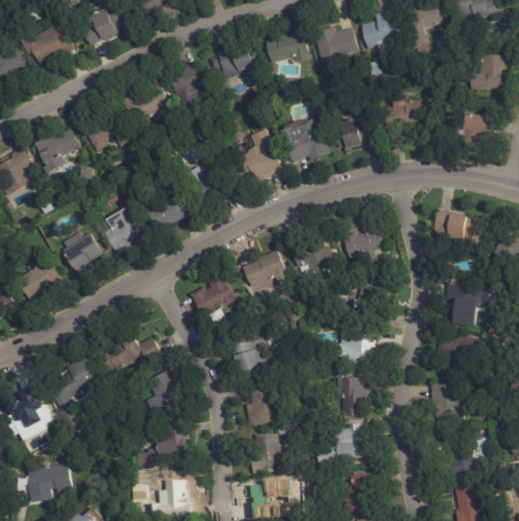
[(177,0),(174,1),(164,4),(167,9),(149,16),(142,0),(177,0)]
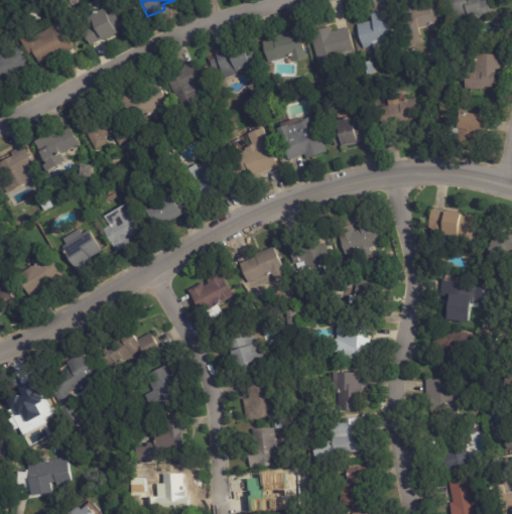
[(430,23),(421,25),(424,41),(410,44),(403,8),(419,5),(418,0),(439,0),(444,20),(430,23)]
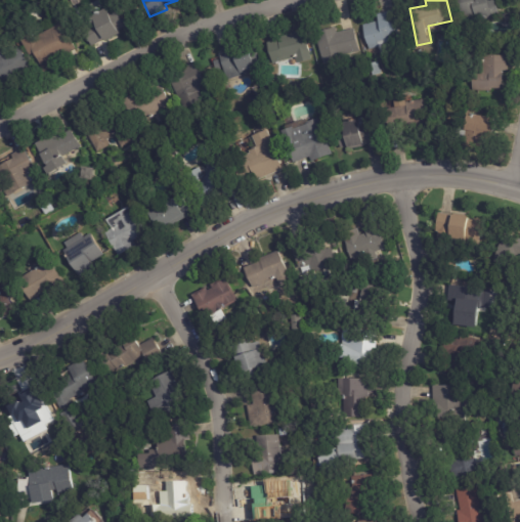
[(495,0),(499,12),(499,13),(462,23),(456,0),(495,0)]
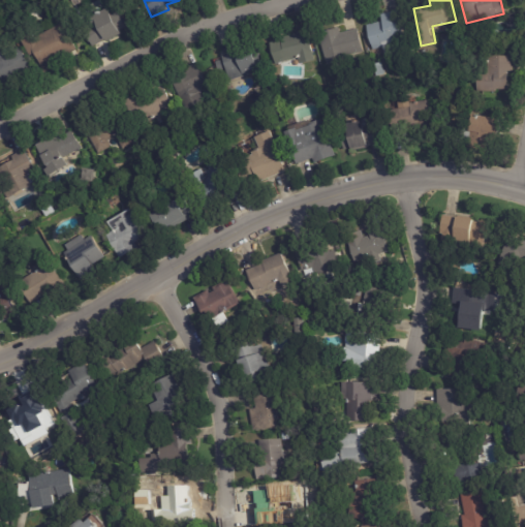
[(102,40),(93,44),(84,27),(96,21),(94,14),(99,12),(98,11),(110,6),(114,13),(119,10),(126,26),(121,29),(122,32),(106,40),(105,38),(102,40)]
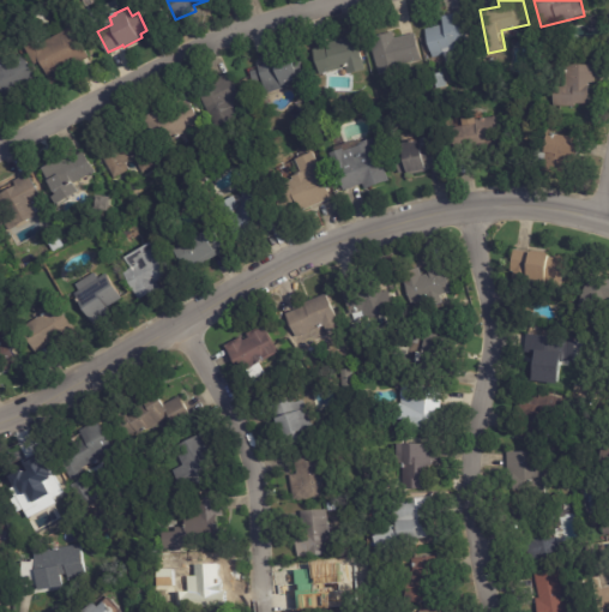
[(460,59),(444,64),(441,54),(430,57),(423,28),(441,23),(440,16),(460,10),(469,43),(462,46),(465,58),(460,59)]
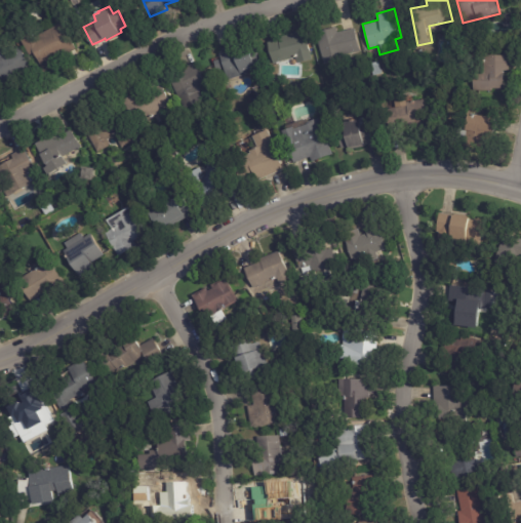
[(72,50),(61,56),(63,61),(44,70),(36,52),(30,55),(22,39),(34,33),(36,36),(64,23),(76,48),(72,50)]
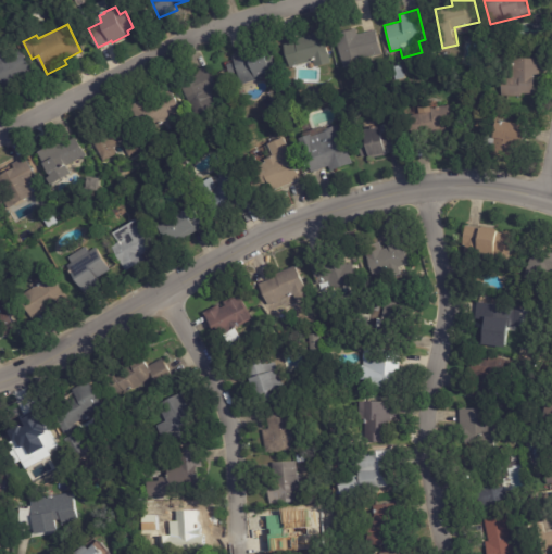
[(369,55),(353,60),(354,63),(341,66),(335,34),(356,29),(356,33),(375,28),(380,53),(369,55)]
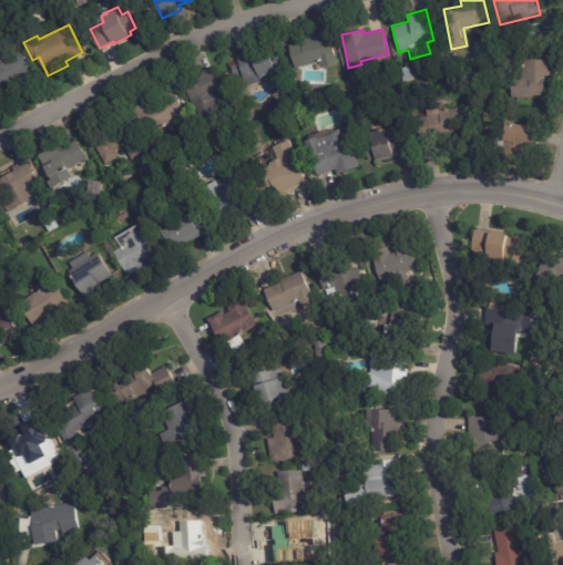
[(319,68),(318,68),(317,61),(294,67),(288,44),(300,41),(299,38),(328,31),(336,63),(319,68)]
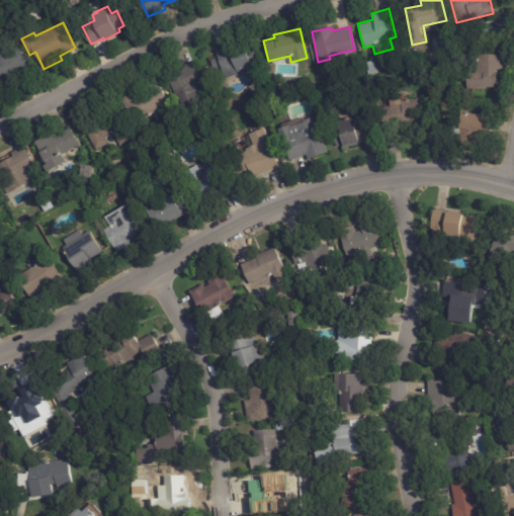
[(253,60),(250,61),(252,69),(246,71),(246,72),(243,73),(243,72),(223,77),(216,52),(233,47),(234,49),(251,43),(256,59),(253,60)]
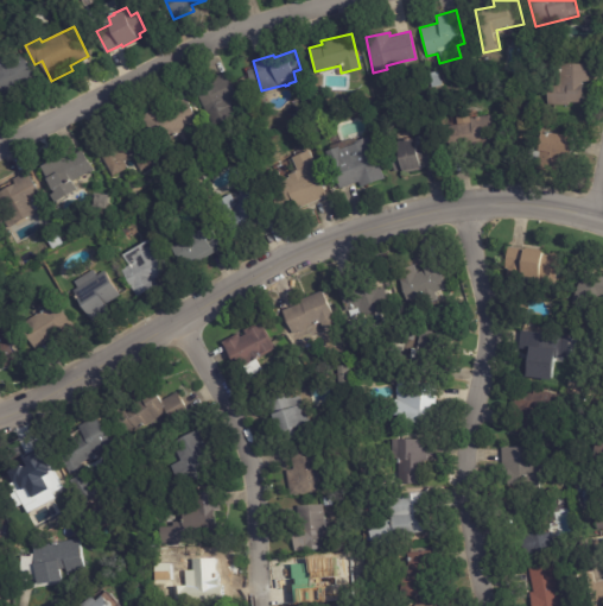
[(30,76),(21,81),(24,86),(1,98),(0,95),(0,57),(8,54),(11,60),(24,54),(35,74),(30,76)]
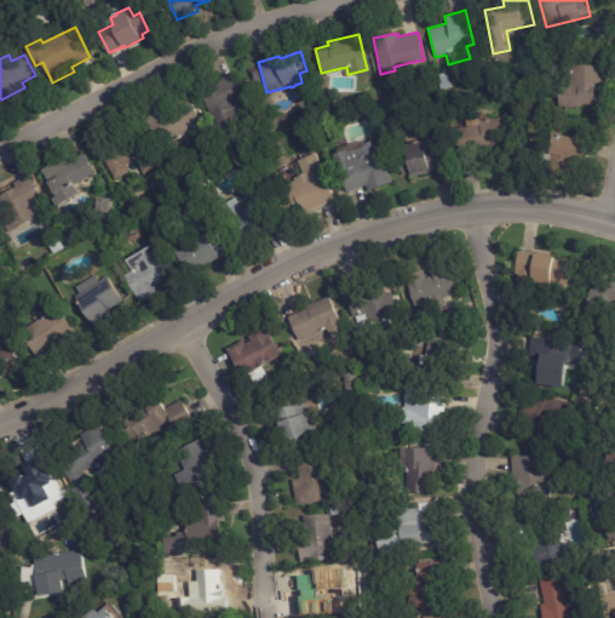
[(599,66),(598,83),(592,81),(592,106),(558,104),(559,84),(570,84),(570,63),(599,64),(599,66)]
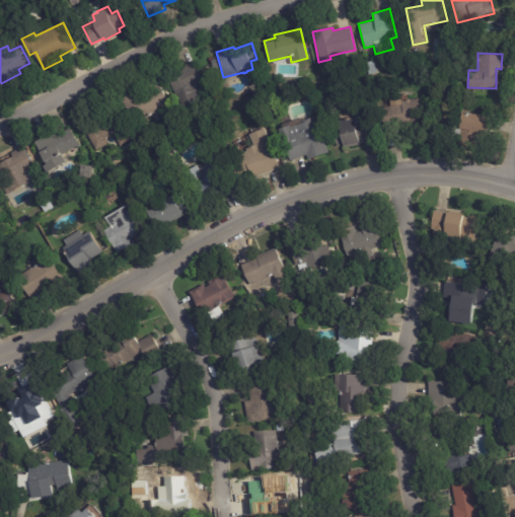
[(201,85),(195,88),(199,98),(180,106),(167,77),(184,70),(181,65),(194,60),(205,83),(201,85)]
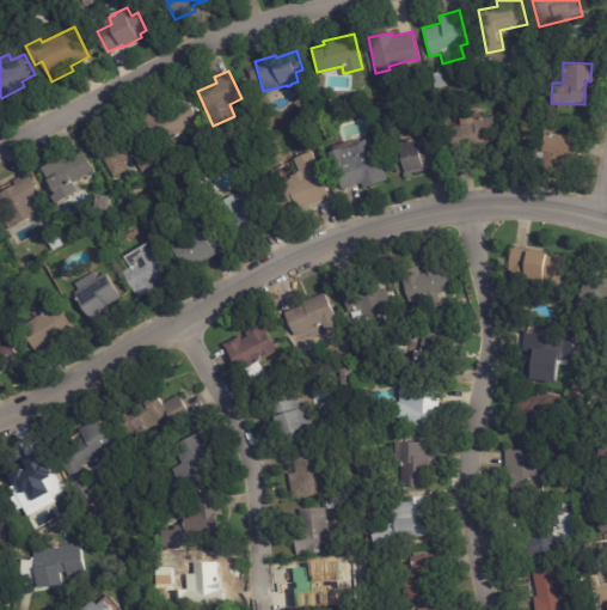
[(191,107),(198,122),(159,144),(145,115),(166,104),(169,109),(188,99),(191,107)]
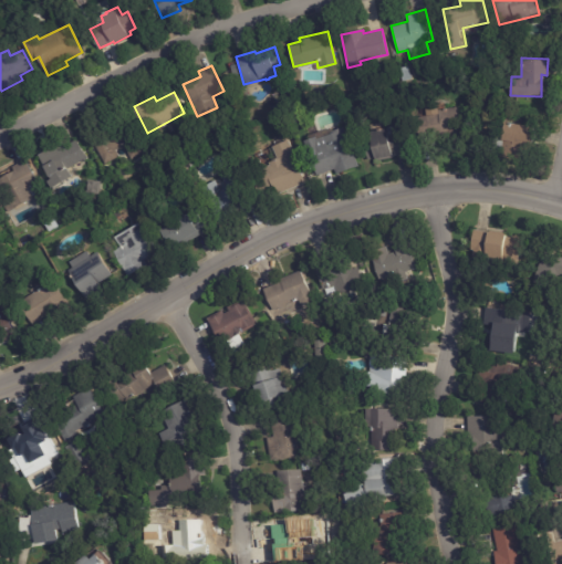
[(429,131),(419,133),(417,117),(433,115),(432,108),(448,106),(448,107),(451,107),(451,108),(461,107),(466,137),(447,139),(446,132),(430,134),(430,131),(429,131)]
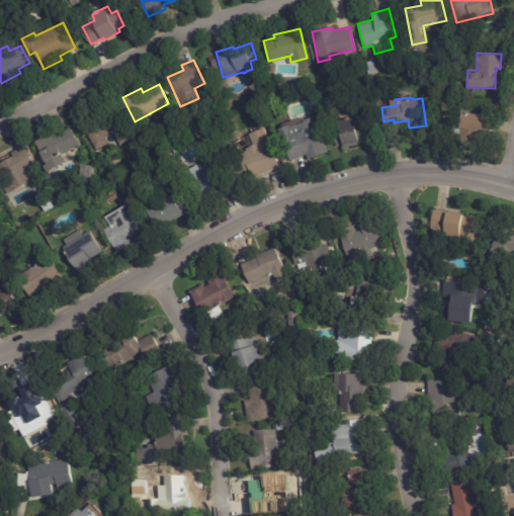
[(104,145),(95,150),(80,121),(114,103),(133,138),(117,146),(113,140),(104,145)]
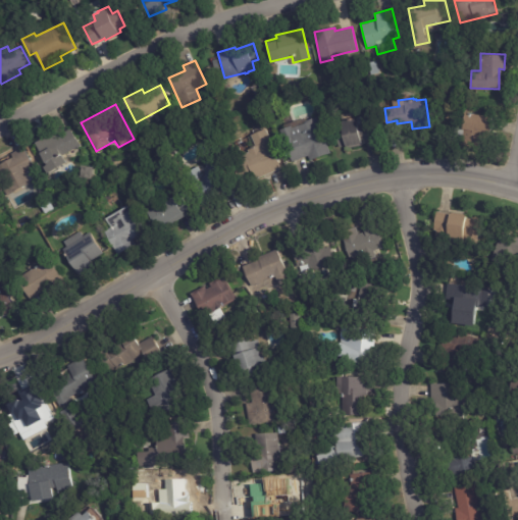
[(497,118),(494,139),(482,137),(481,140),(457,136),(460,117),(469,118),(470,112),(497,117),(497,118)]
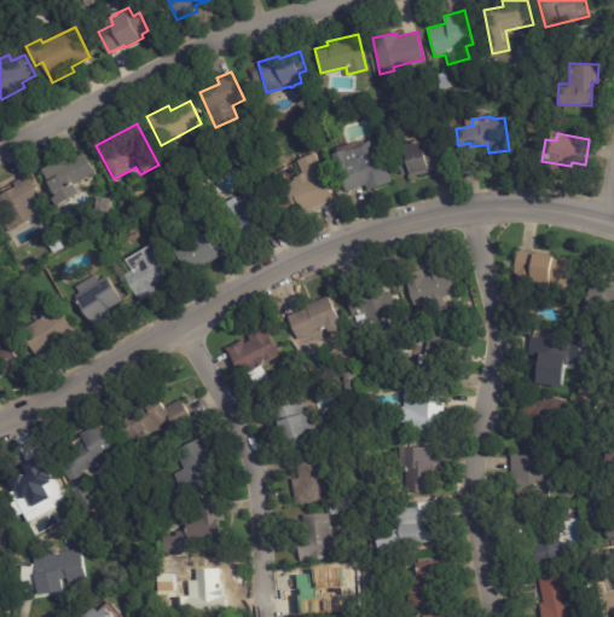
[(364,139),(365,143),(376,138),(392,179),(366,189),(364,183),(346,190),(343,183),(337,185),(334,174),(340,172),(332,154),(340,151),(339,148),(363,138),(364,139)]
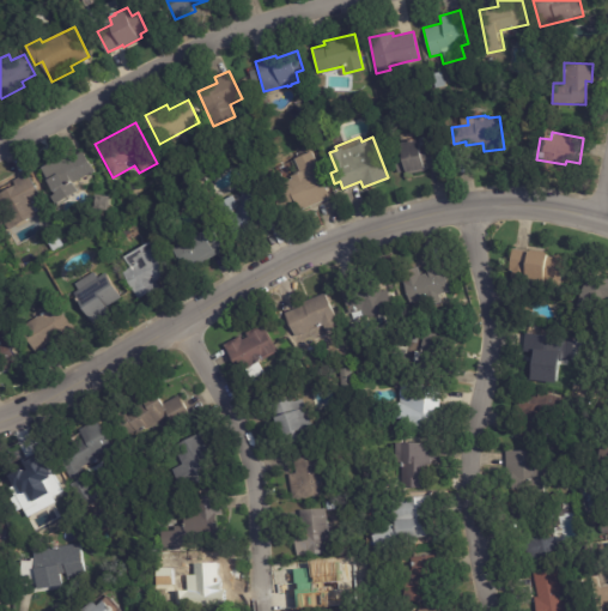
[(427,146),(441,144),(445,163),(406,173),(399,141),(420,137),(423,147),(427,146)]
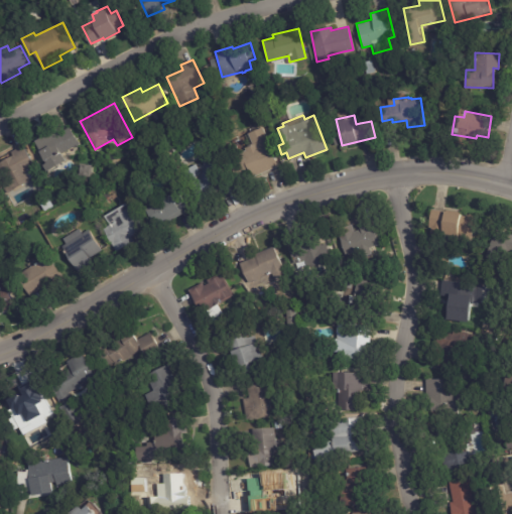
[(68,148),(61,151),(68,162),(47,173),(44,165),(47,164),(34,140),(53,130),(55,133),(69,126),(78,143),(68,148)]
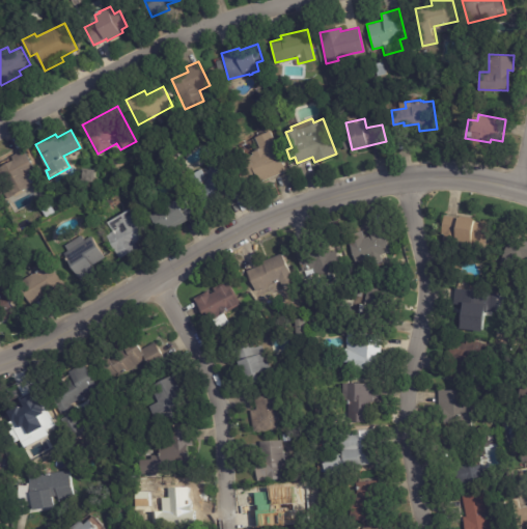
[(279,171),(269,175),(267,168),(250,175),(242,157),(253,152),(252,150),(260,147),(255,136),(270,130),(286,168),(279,171)]
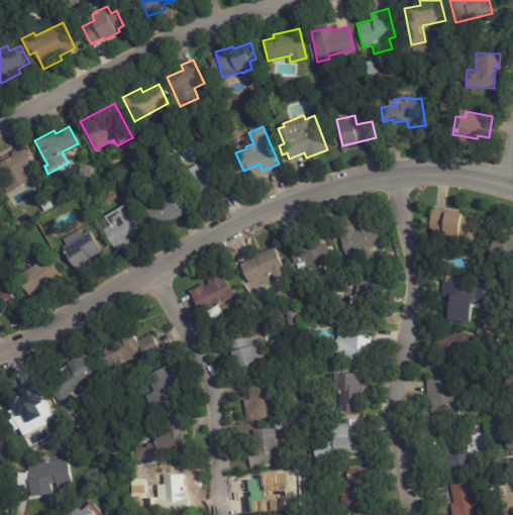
[(32,169),(25,173),(29,181),(10,191),(0,170),(0,157),(23,145),(35,169),(32,169)]
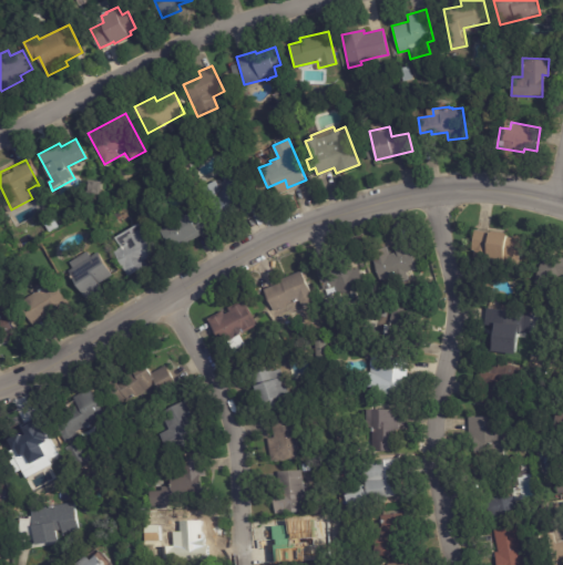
[(248,205),(223,218),(206,186),(216,181),(219,186),(225,183),(222,177),(234,171),(241,183),(243,182),(254,202),(248,205)]
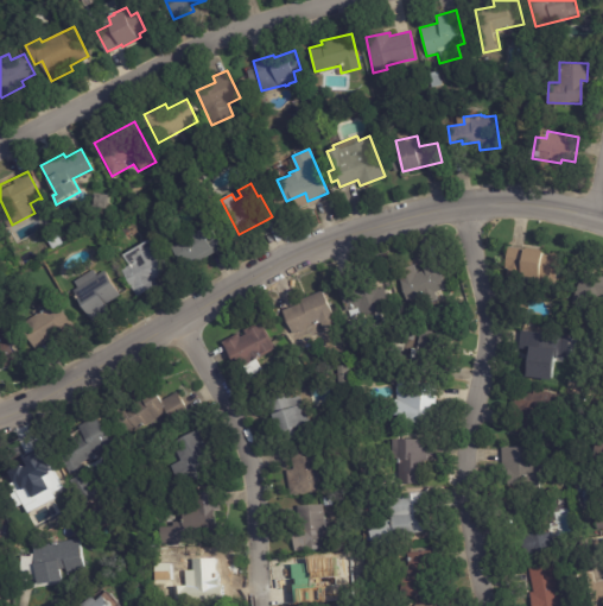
[(216,246),(182,265),(171,246),(217,220),(228,240),(216,246)]
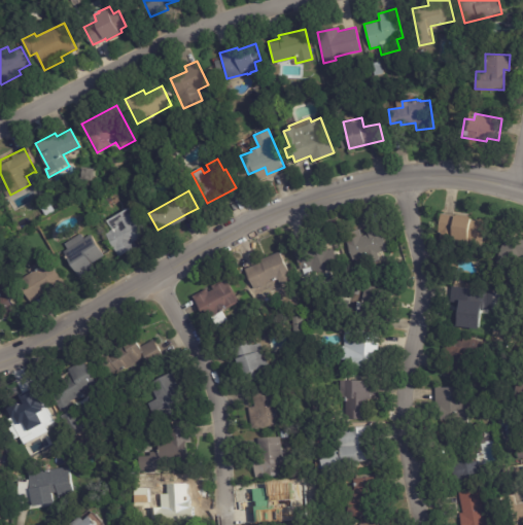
[(146,234),(134,240),(136,244),(117,254),(106,233),(113,229),(109,221),(136,207),(149,232),(146,234)]
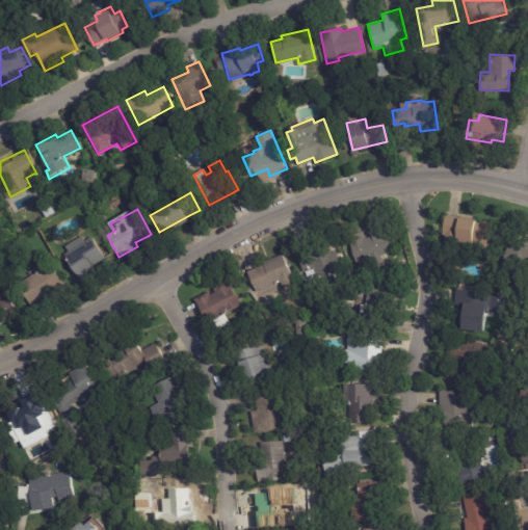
[(443,214),(470,218),(470,221),(477,221),(477,220),(487,221),(483,249),(458,246),(458,244),(436,241),(440,214),(443,214)]
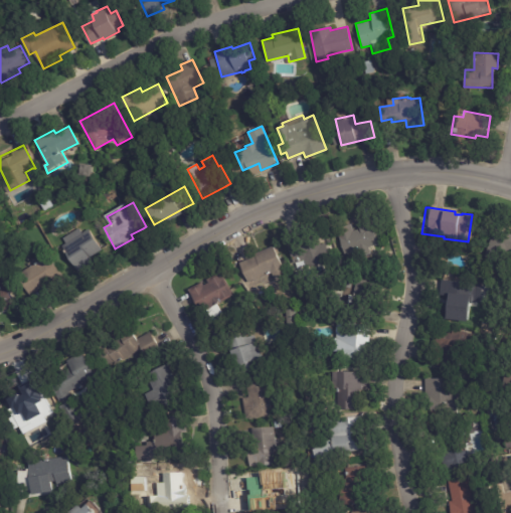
[(340,252),(332,227),(347,222),(349,229),(355,227),(353,222),(366,218),(374,241),(364,244),(367,252),(356,255),(353,248),(340,252)]
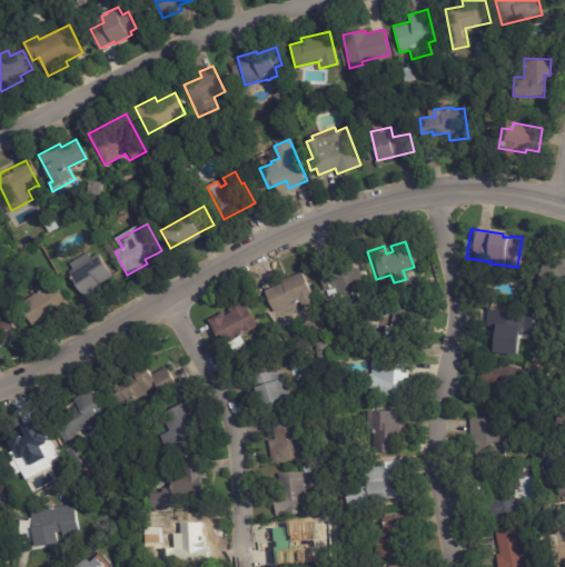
[(557,255),(562,257),(564,252),(564,284),(533,272),(541,249),(557,255)]
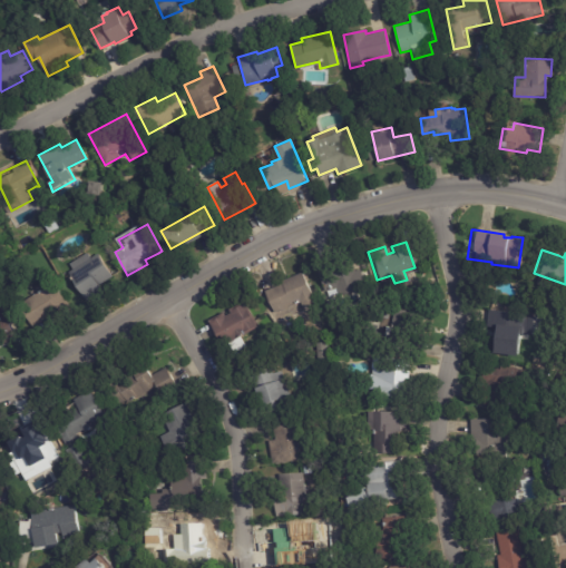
[(103,281),(100,282),(105,290),(86,300),(69,270),(97,254),(110,276),(103,281)]
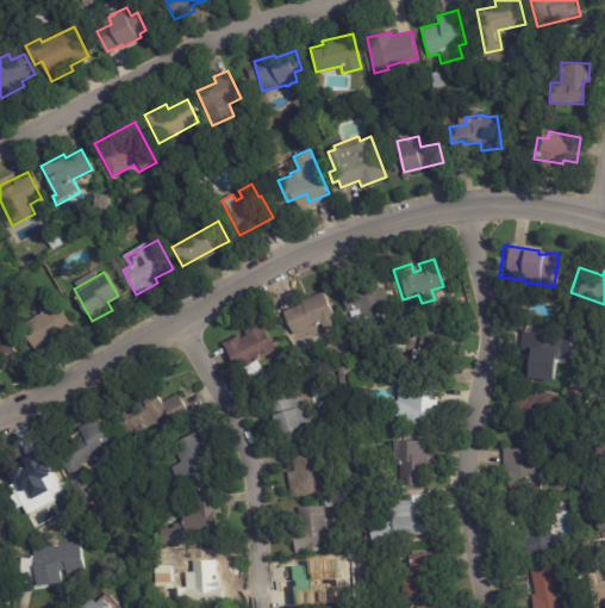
[(372,314),(342,323),(331,285),(376,272),(387,309),(372,314)]
